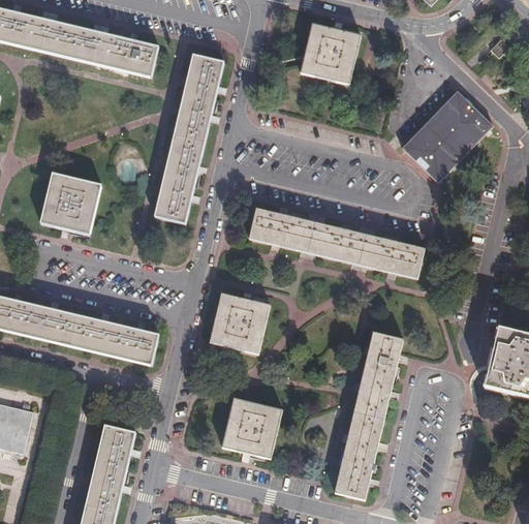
[(0,40),(151,75),(158,45),(0,9),(0,40)]
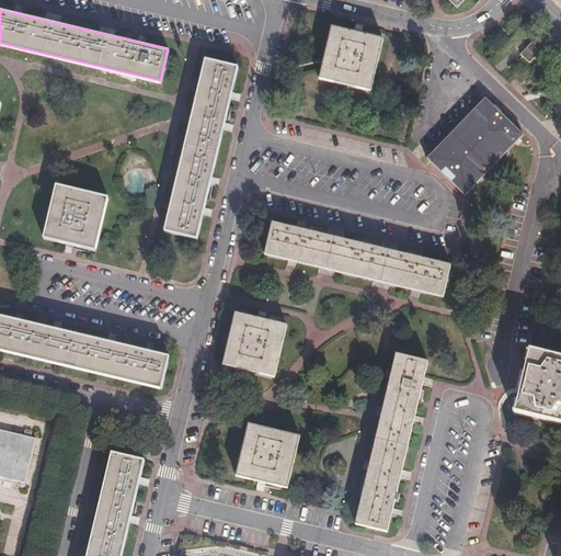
[(322,57),(318,77),(368,89),(380,36),(330,25),(322,57)]
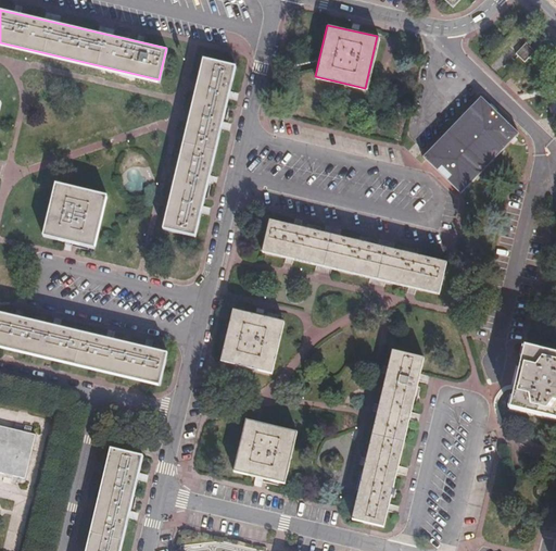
[(513,53),(521,63),(532,52),(522,42),(513,53)]
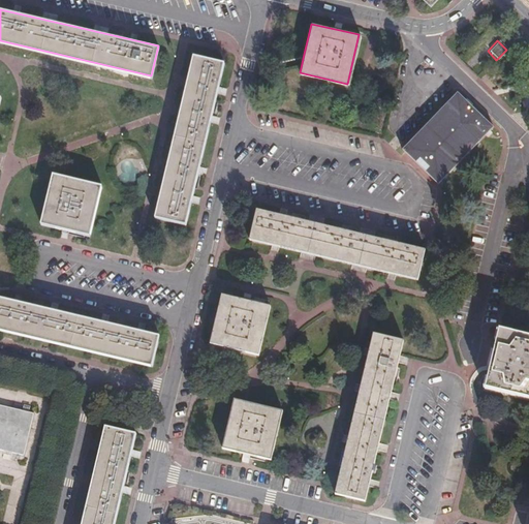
[(193,54),(156,214),(184,220),(221,60),(193,54)]
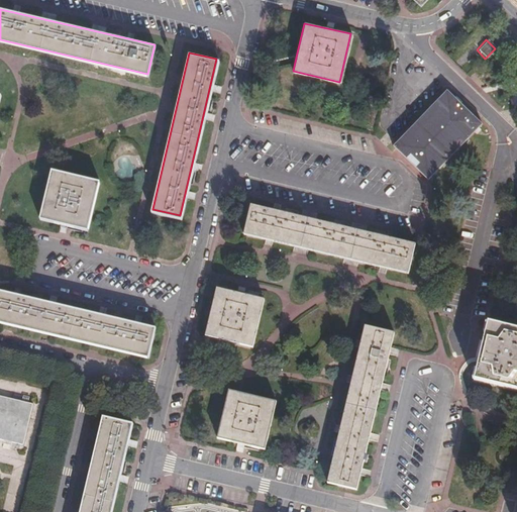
[(429,178),(482,123),(448,91),(396,145),(429,178)]
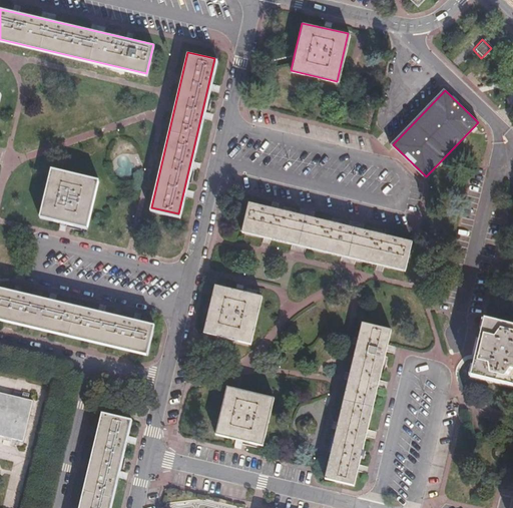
[(37,214),(84,224),(95,177),(48,166),(37,214)]
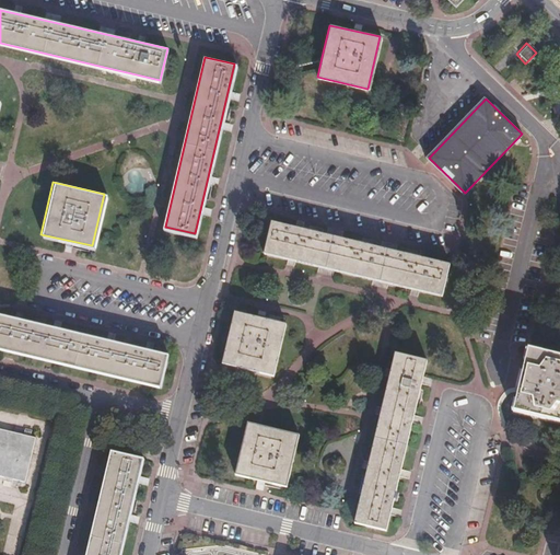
[(271,219),(264,250),(444,292),(452,262),(271,219)]
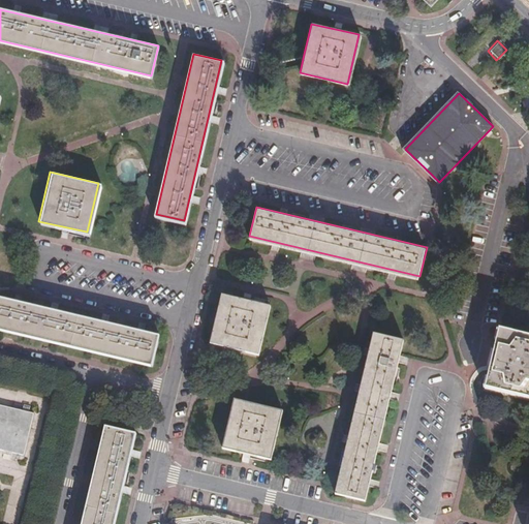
[(211,340),(258,351),(270,303),(222,291),(211,340)]
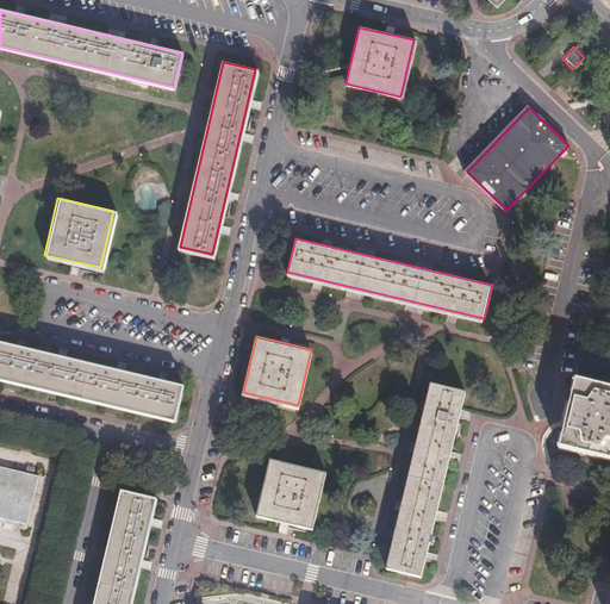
[(181,384),(0,341),(0,377),(173,417),(181,384)]
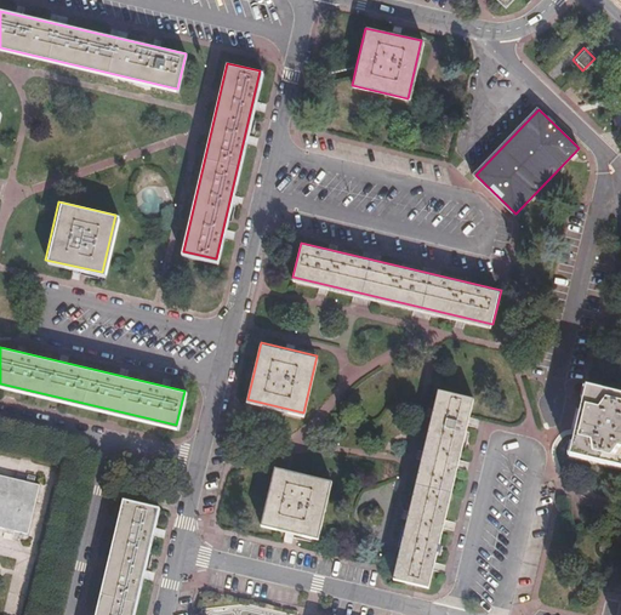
[(620,388),(585,381),(568,449),(620,461),(620,388)]
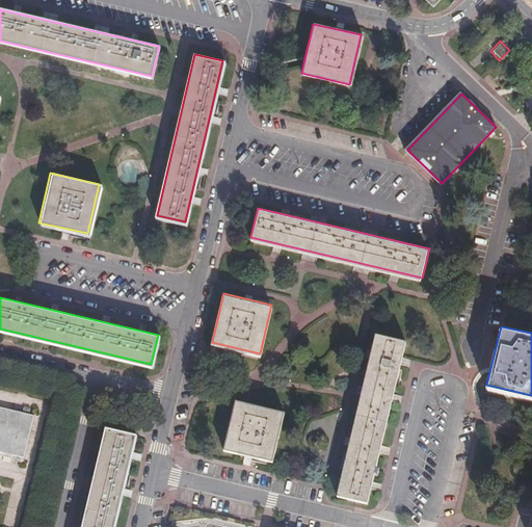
[(364,384),(339,490),(369,497),(406,340),(375,333),(368,365),(364,384)]
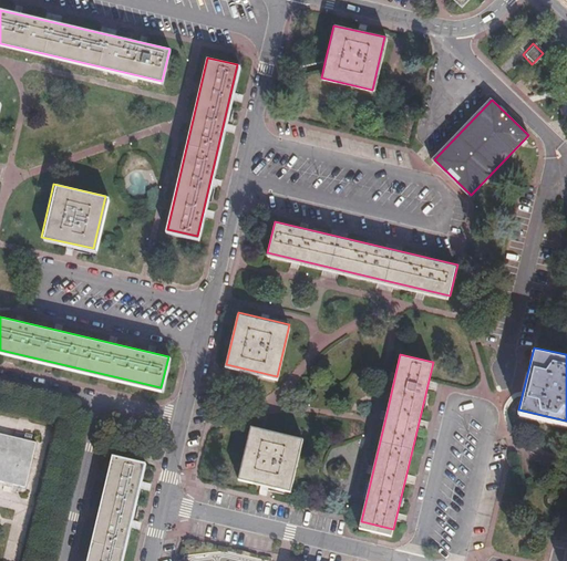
[(238,475),(289,487),(301,435),(250,423),(238,475)]
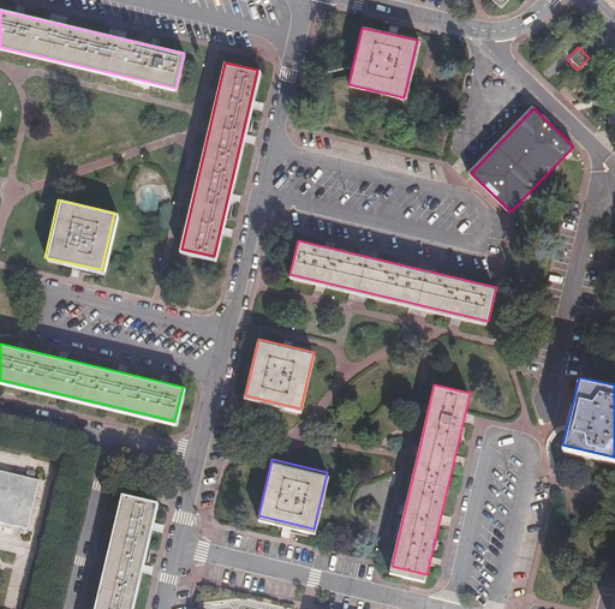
[(0,519),(27,526),(39,478),(0,467),(0,519)]
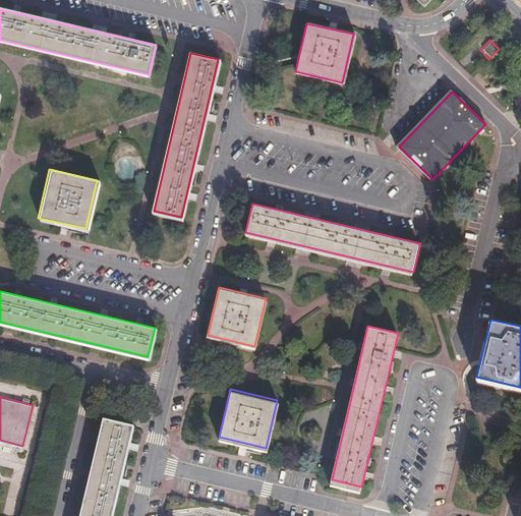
[(102,416),(78,515),(110,515),(132,423),(102,416)]
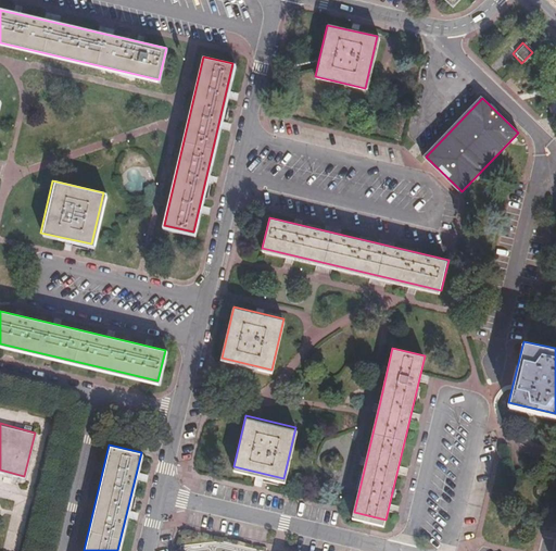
All buildings are outlined.
